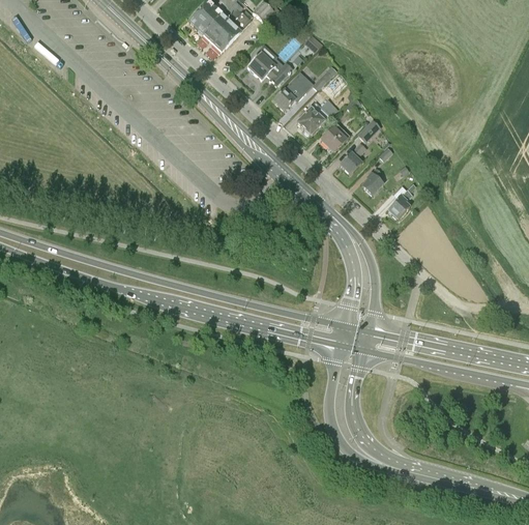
[(203,33),(234,0),(218,0),(214,4),(211,0),(209,0),(197,13),(190,21),(199,28),(199,31),(201,33),(203,33)]
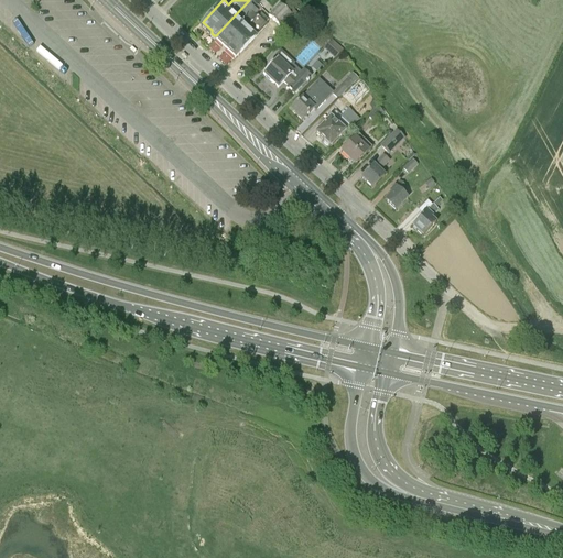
[(244,45),(256,32),(268,20),(267,19),(270,17),(262,8),(259,12),(257,10),(259,7),(253,0),(249,0),(216,35),(236,53),(236,54),(244,45)]
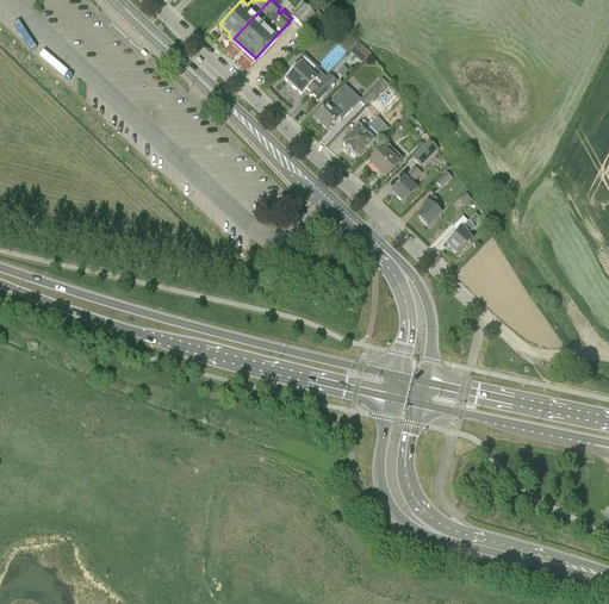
[(291,12),(303,24),(317,10),(306,0),(302,0),(291,12)]
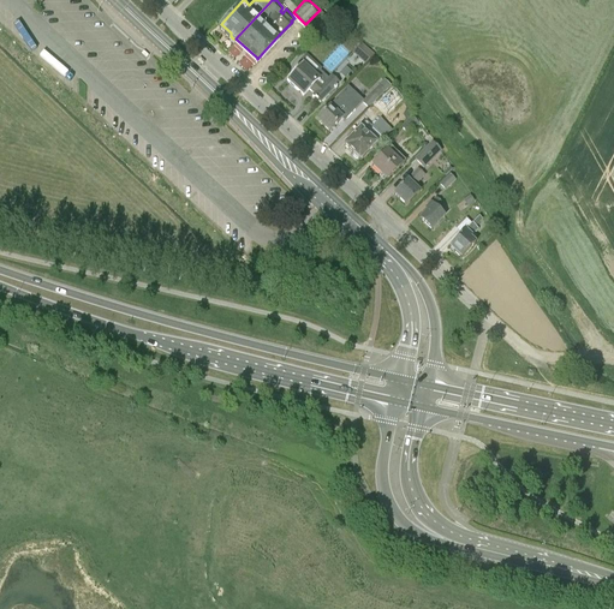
[(375,51),(369,45),(363,39),(355,48),(365,60),(375,51)]
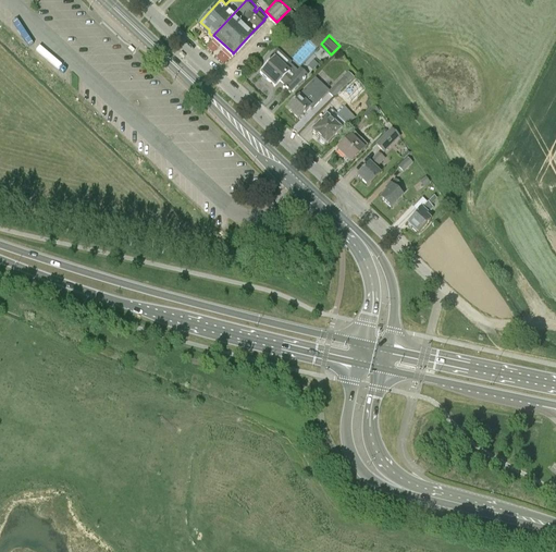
[(289,68),(286,64),(292,58),(278,45),(271,51),(274,54),(268,60),(260,69),(275,83),(281,76),(286,81),(284,83),(291,89),(309,70),(301,62),(296,69),(292,64),(289,68)]
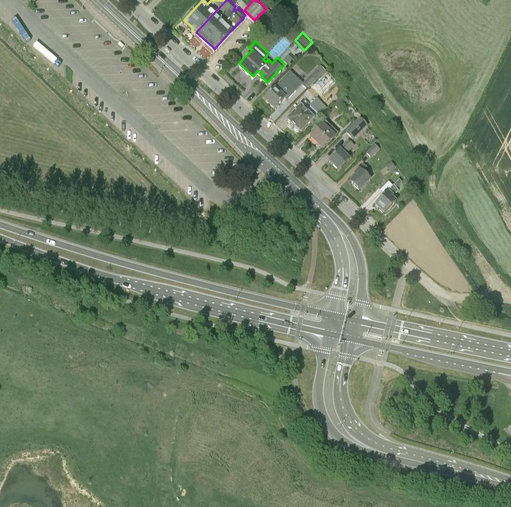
[(304,79),(303,81),(307,86),(317,76),(317,77),(326,67),(321,62),(316,67),(304,79)]
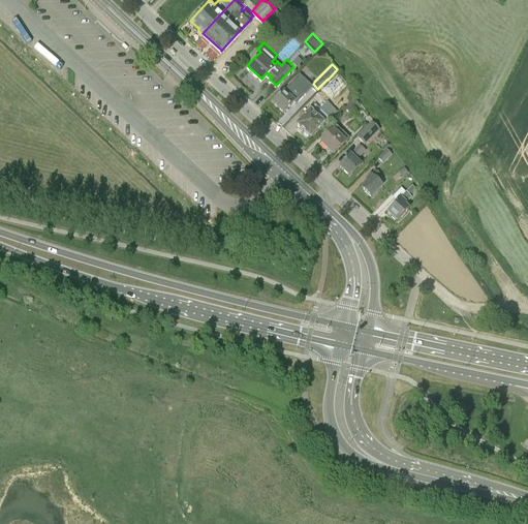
[(274,99),(284,109),(296,96),(298,99),(313,84),(314,82),(301,69),(274,99)]
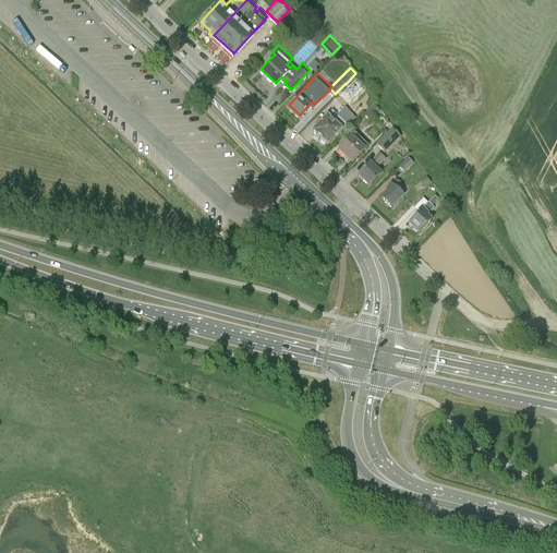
[(380,108),(380,107),(374,100),(364,110),(371,117),(380,108)]
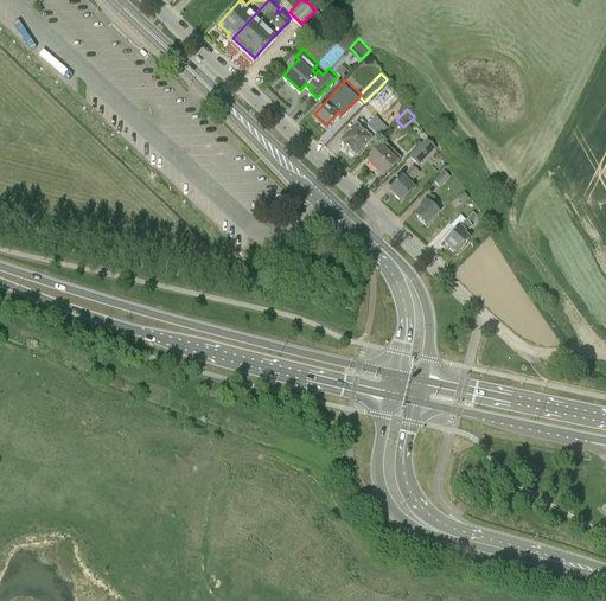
[(356,153),(372,135),(378,129),(363,115),(357,121),(340,139),(350,147),(350,149),(352,152),(355,152),(356,153)]
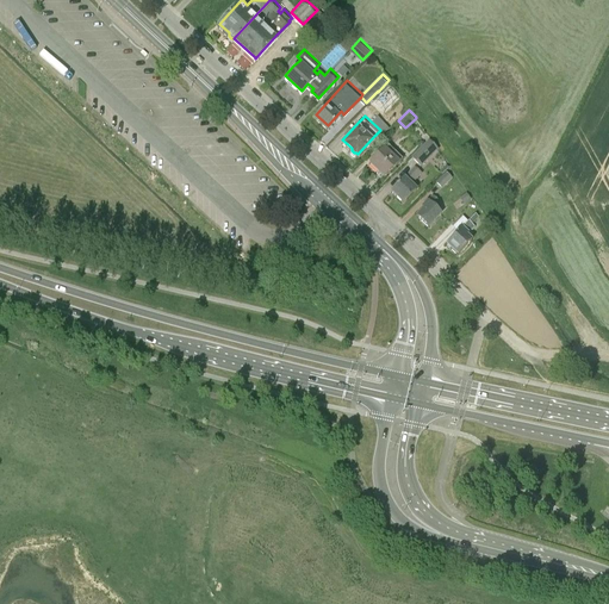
[(411,153),(422,162),(439,145),(429,135),(411,153)]
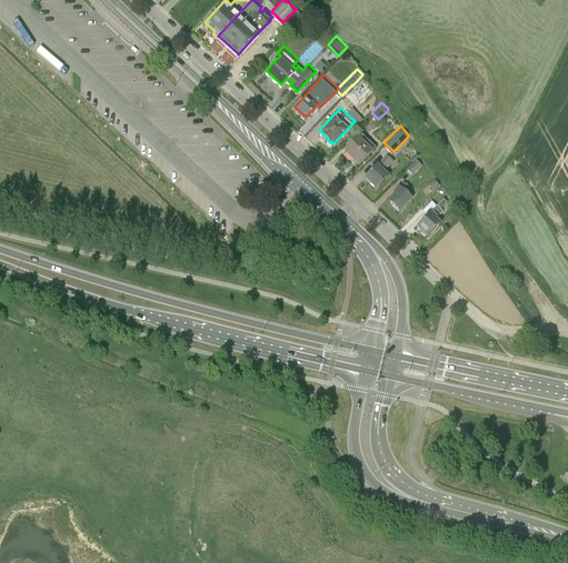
[(367,153),(372,148),(376,144),(362,130),(359,134),(354,141),(346,149),(359,161),(367,153)]
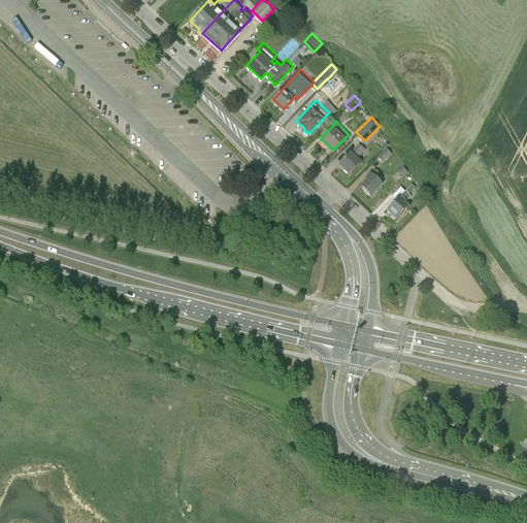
[(357,164),(361,160),(356,156),(365,146),(360,141),(356,145),(339,162),(350,171),(357,164)]
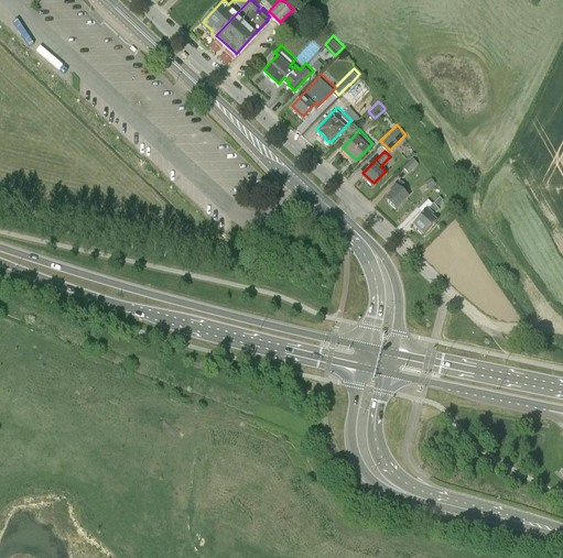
[(403,164),(409,170),(419,160),(413,154),(403,164)]
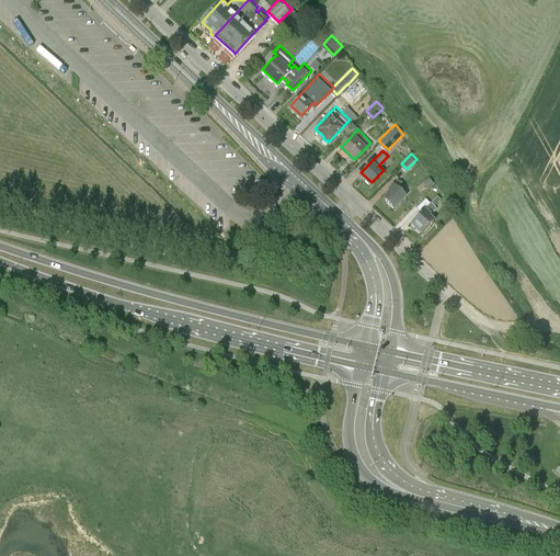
[(423,178),(427,183),(429,183),(434,179),(430,173),(424,178),(423,178)]
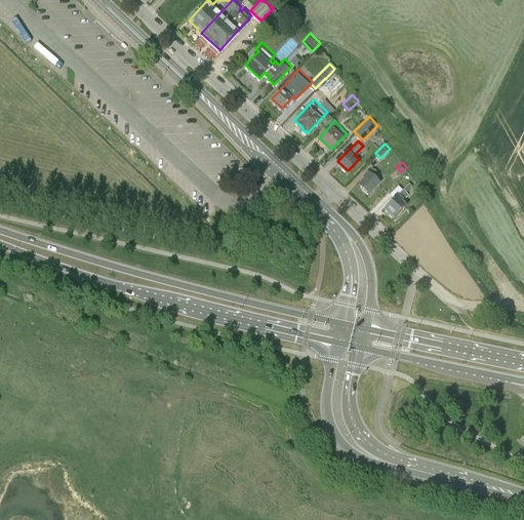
[(379,181),(375,175),(379,171),(373,164),(364,173),(365,175),(359,182),(369,192),(379,181)]
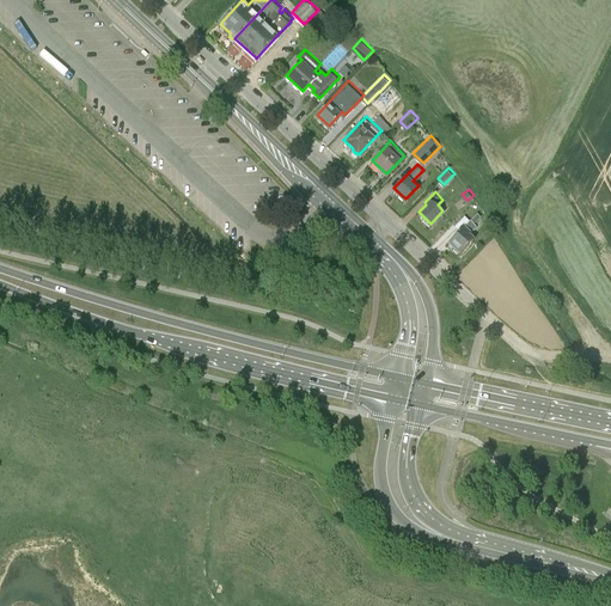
[(460,252),(475,236),(469,231),(477,222),(475,220),(481,213),(477,209),(470,218),(465,212),(457,220),(463,226),(457,232),(448,240),(460,252)]
